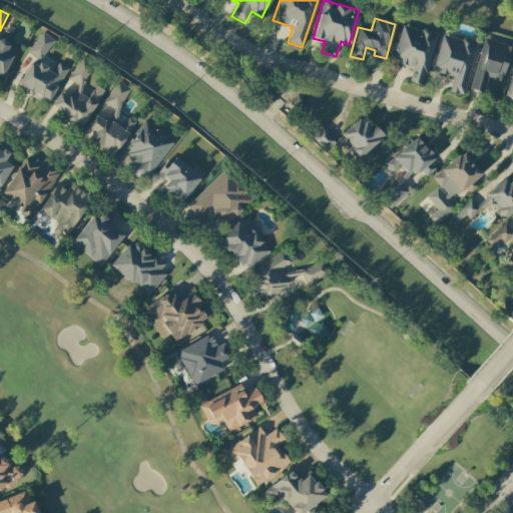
[(424,85),(438,34),(402,24),(392,62),(412,68),(409,81),(424,85)]
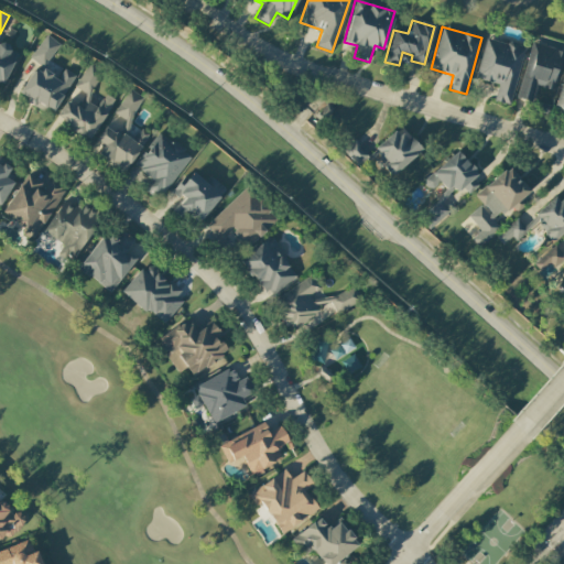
[(60,44),(46,35),(30,58),(44,67),(60,44)]
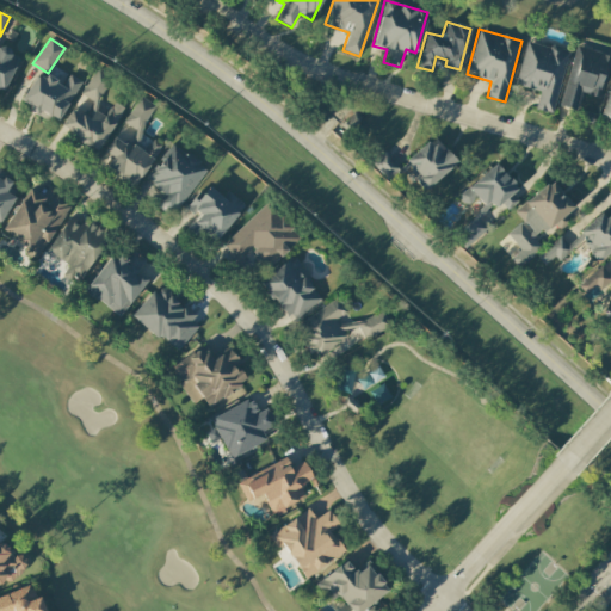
[(568,51),(525,41),(514,86),(539,92),(535,110),(553,113),(568,51)]
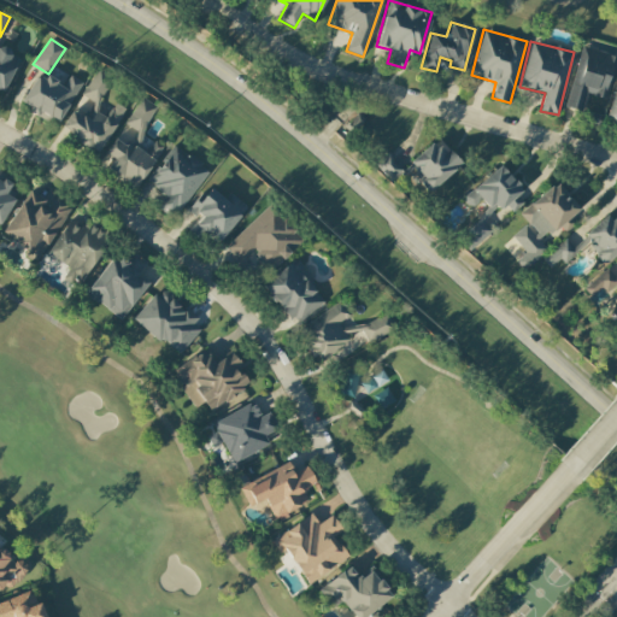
[(0,92),(3,93),(21,57),(0,47),(0,92)]
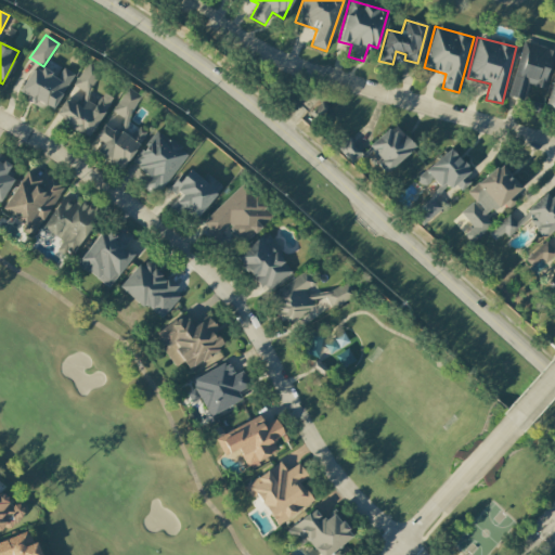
[(510,97),(523,101),(527,85),(545,89),(554,52),(554,50),(525,42),(510,97)]
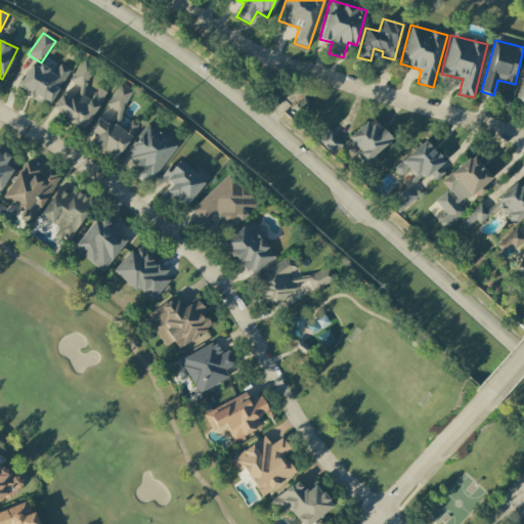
[(84,130),(106,92),(97,87),(93,93),(83,87),(95,67),(83,58),(69,81),(82,89),(74,101),(61,93),(51,111),(84,130)]
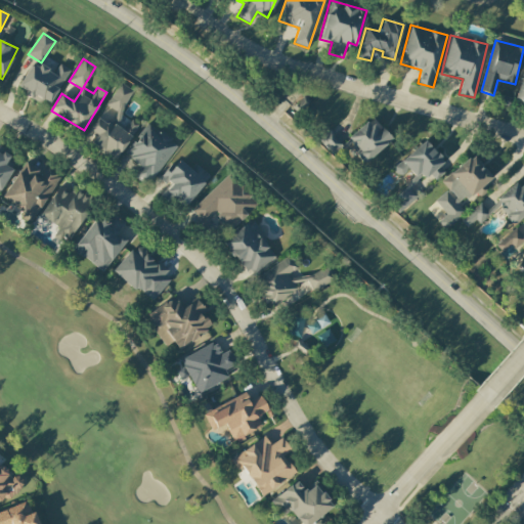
[(48,105),(70,71),(59,63),(54,72),(35,60),(18,88),(48,105)]
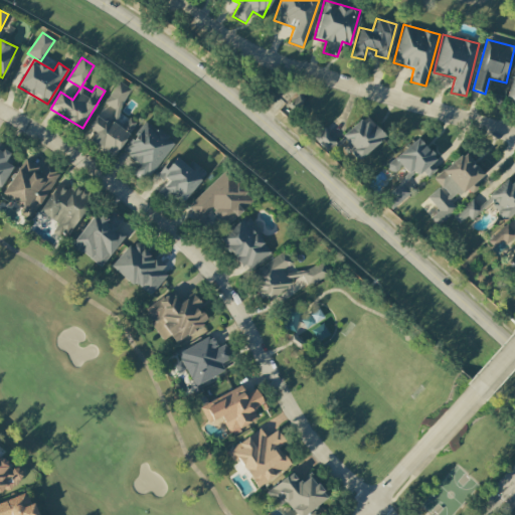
[(114,157),(135,123),(118,112),(131,89),(118,81),(105,104),(117,111),(109,123),(96,115),(88,129),(95,132),(89,142),(114,157)]
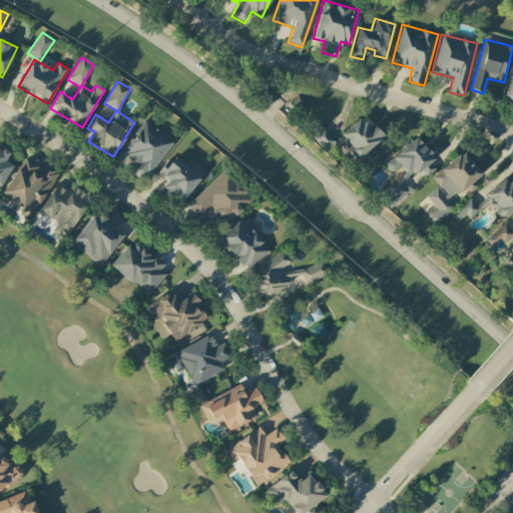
[(384,137),(365,114),(339,136),(357,159),(384,137)]
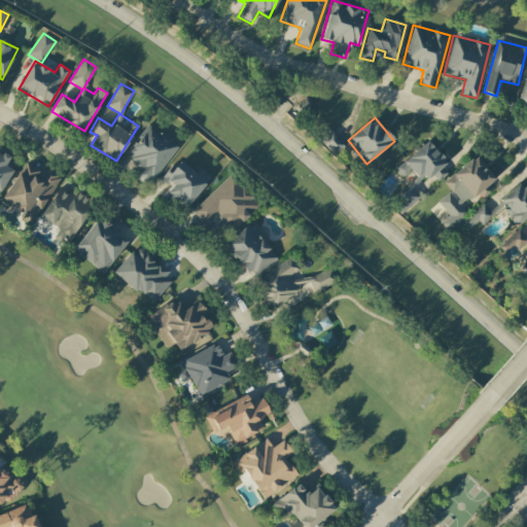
[(178,146),(148,124),(125,154),(142,168),(135,177),(148,187),(178,146)]
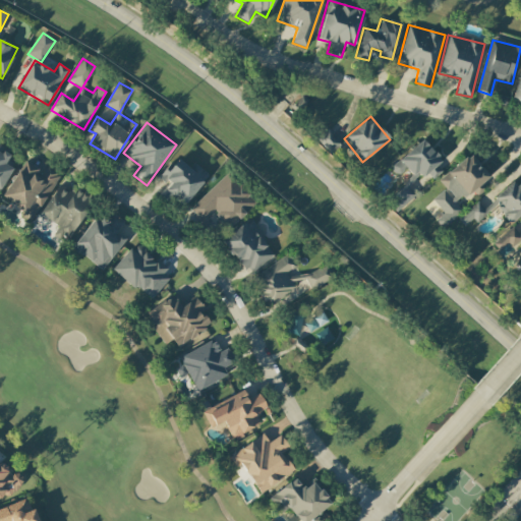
[(316,138),(330,154),(341,142),(328,128),(316,138)]
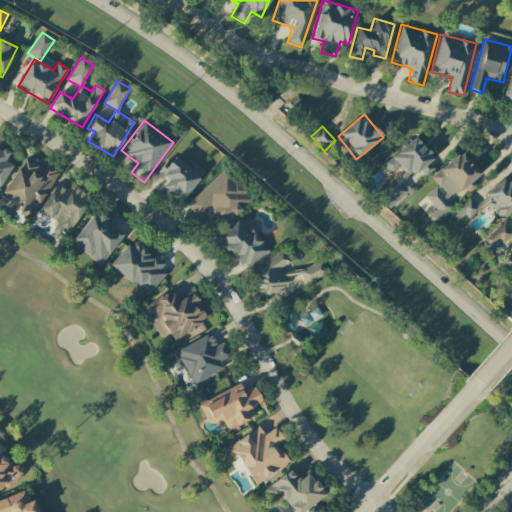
[(383,164),(391,173),(399,166),(406,174),(379,197),(389,209),(409,192),(401,183),(418,169),(424,175),(434,167),(428,161),(433,157),(415,137),(383,164)]
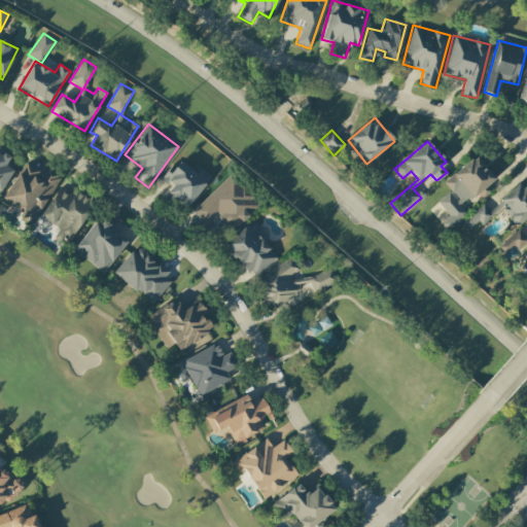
[(0,192),(11,170),(5,166),(10,155),(0,149),(0,192)]
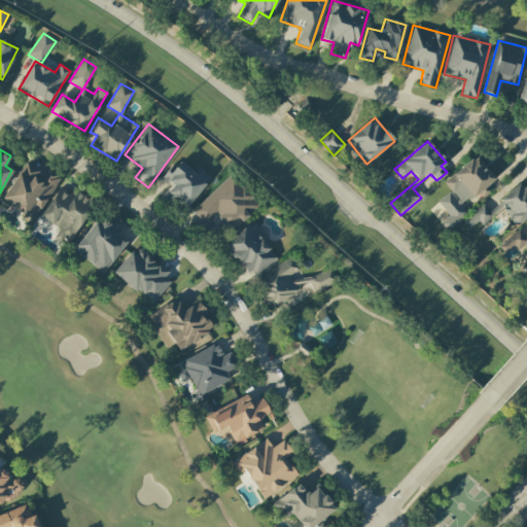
[(467,213),(461,206),(477,192),(483,199),(492,190),(487,185),(495,178),(476,155),(444,182),(450,190),(437,202),(449,216),(441,223),(447,231),(467,213)]
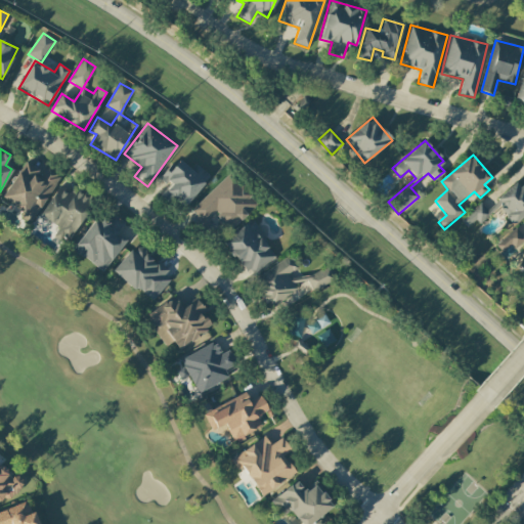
[(210,176),(195,164),(190,170),(179,160),(169,172),(166,170),(159,179),(168,186),(166,188),(185,206),(210,176)]
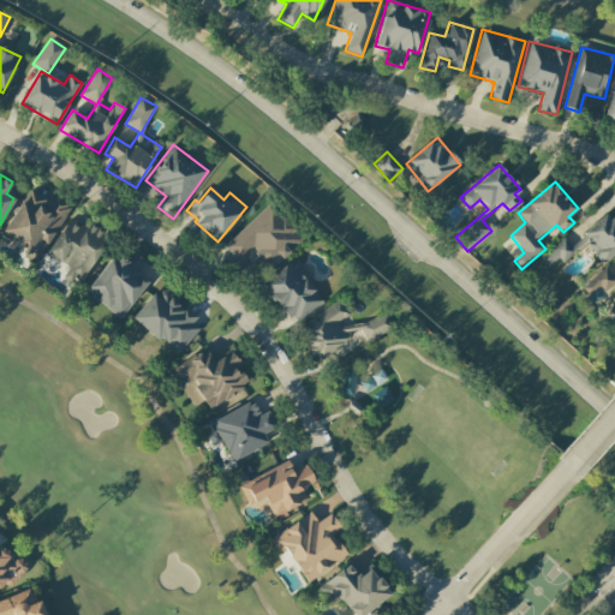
[(3,233),(42,256),(70,207),(51,196),(48,201),(28,189),(3,233)]
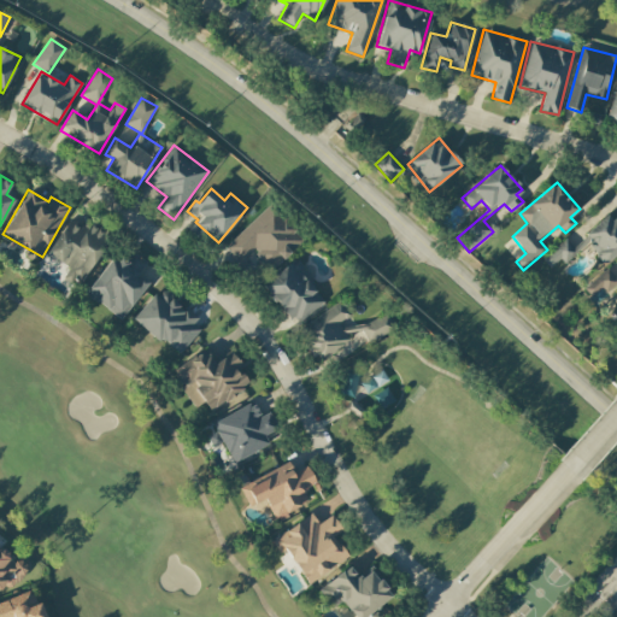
[(240,262),(251,251),(271,271),(304,239),(269,204),(225,247),(240,262)]
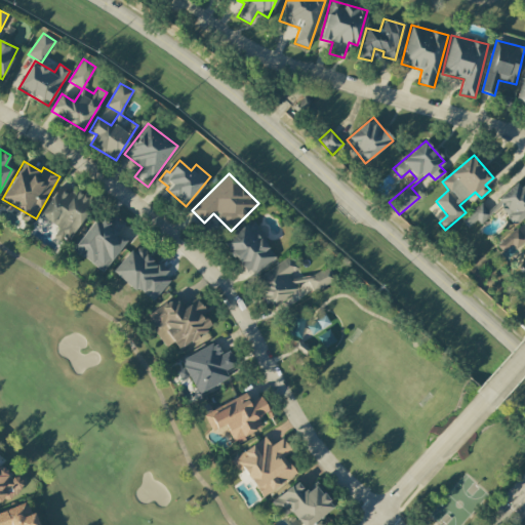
[(516,225),(524,215),(524,188),(523,190),(516,183),(494,202),(516,225)]
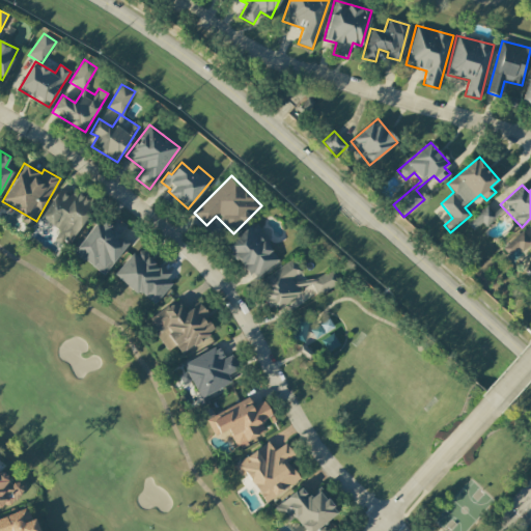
[(40,219),(59,230),(54,240),(67,248),(93,205),(61,186),(40,219)]
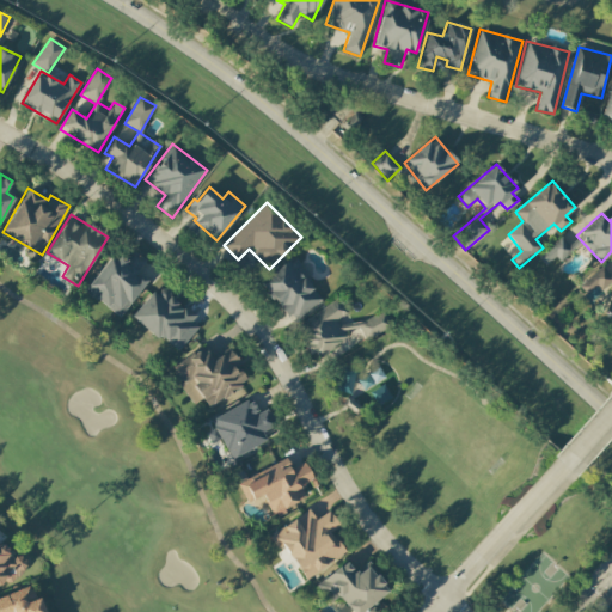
[(560,262),(573,251),(562,238),(537,256),(545,265),(556,257),(560,262)]
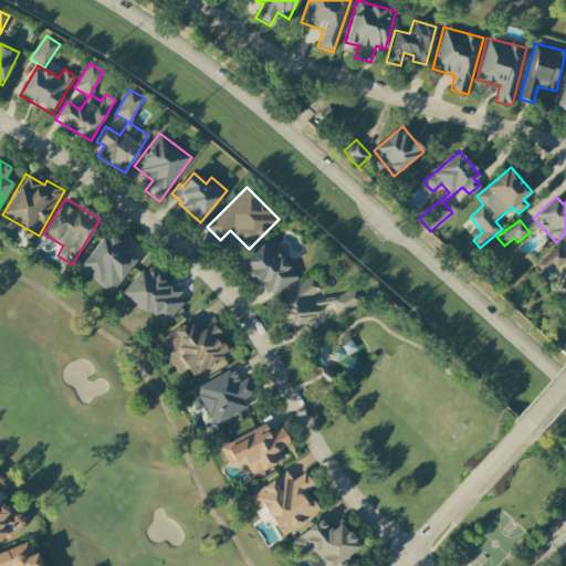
[(136,260),(126,252),(133,243),(116,230),(107,242),(102,237),(77,269),(109,294),(136,260)]
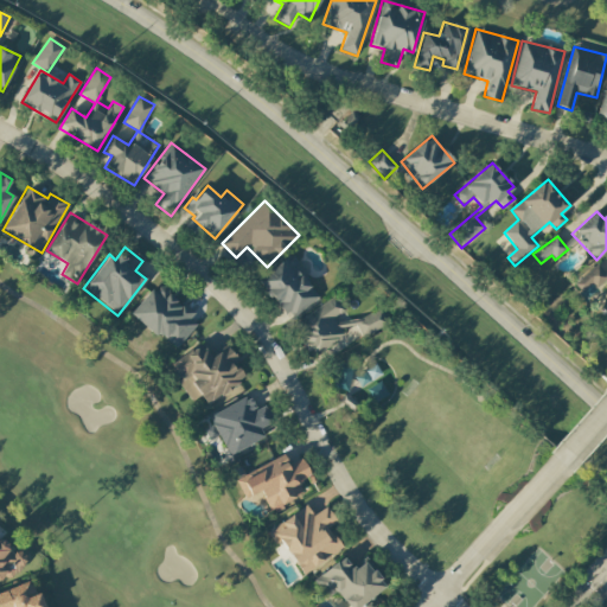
[(259,280),(289,320),(318,299),(294,267),(299,263),(292,254),(259,280)]
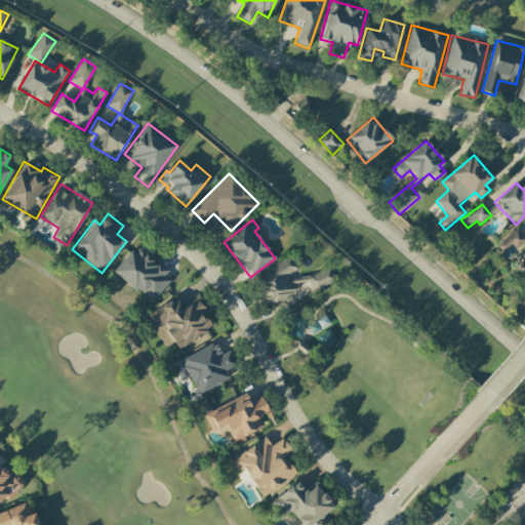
[(524,242),(524,228),(521,225),(497,246),(503,252),(511,246),(516,251),(524,242)]
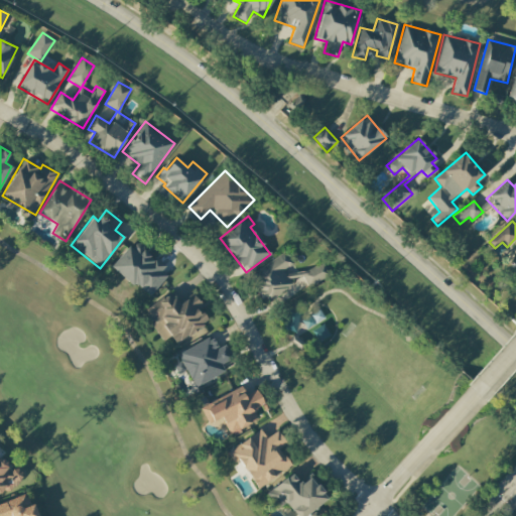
[(112,267),(148,297),(169,272),(153,259),(154,259),(133,241),(112,267)]
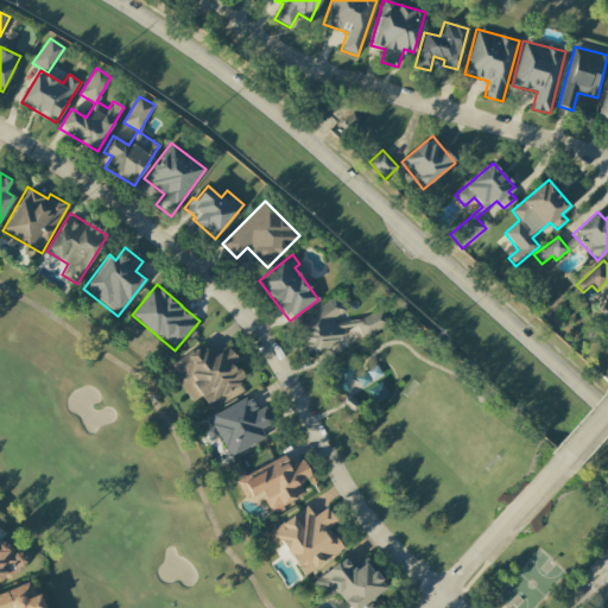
[(295,318),(311,354),(346,339),(342,331),(356,324),(363,337),(390,325),(380,304),(348,320),(337,298),(295,318)]
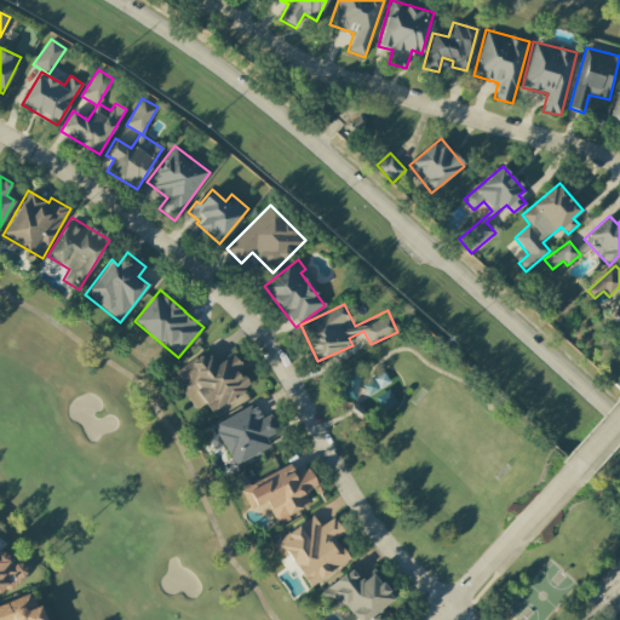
[(172,373),(195,409),(205,403),(213,417),(246,396),(242,390),(251,384),(231,354),(216,363),(207,350),(172,373)]
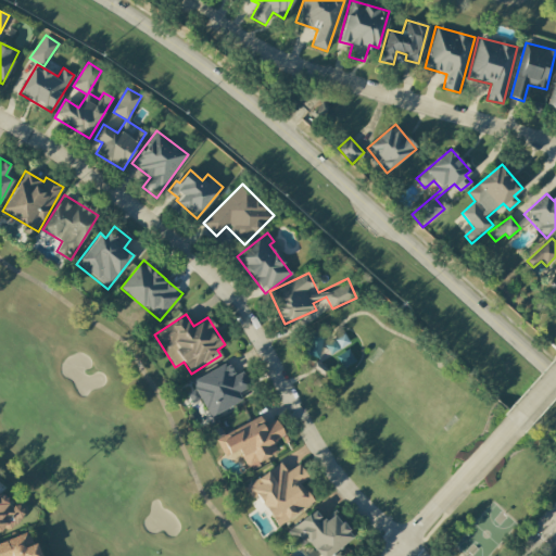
[(242,401),(238,392),(251,387),(243,371),(235,376),(228,363),(191,381),(210,417),(242,401)]
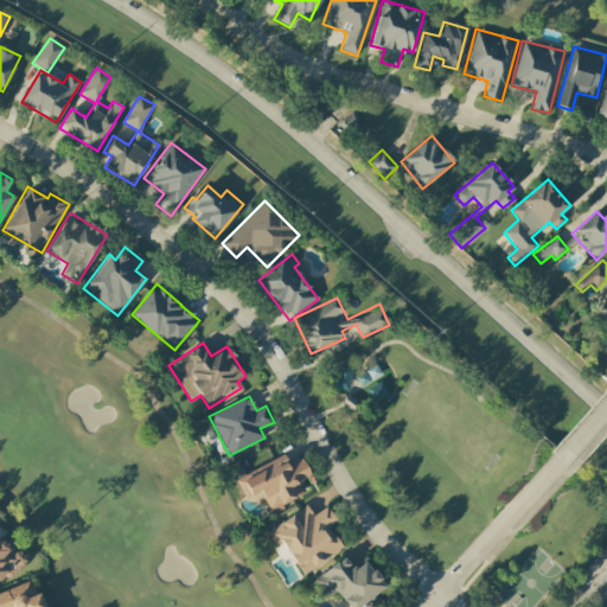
[(235,479),(244,499),(261,492),(270,511),(305,496),(299,481),(310,475),(301,458),(287,464),(283,455),(235,479)]
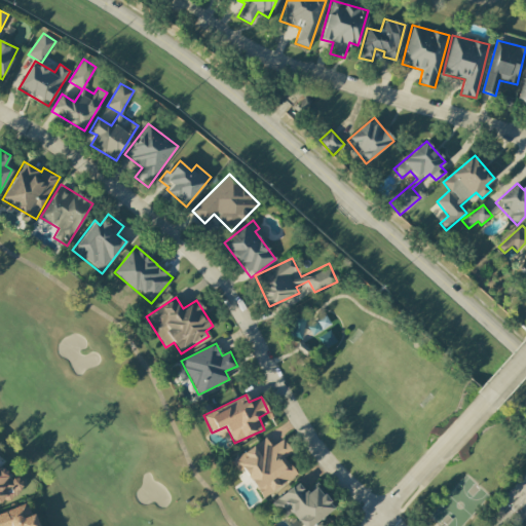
[(260,499),(297,476),(285,456),(292,452),(284,439),(271,447),(265,439),(234,458),(260,499)]
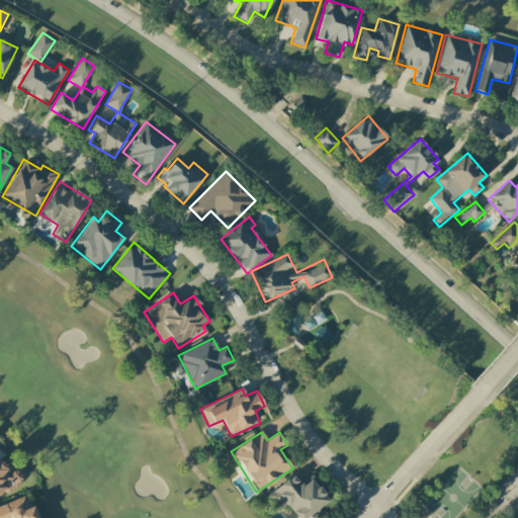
[(0,495),(9,493),(16,488),(22,479),(20,473),(15,469),(7,471),(6,466),(0,461),(0,495)]
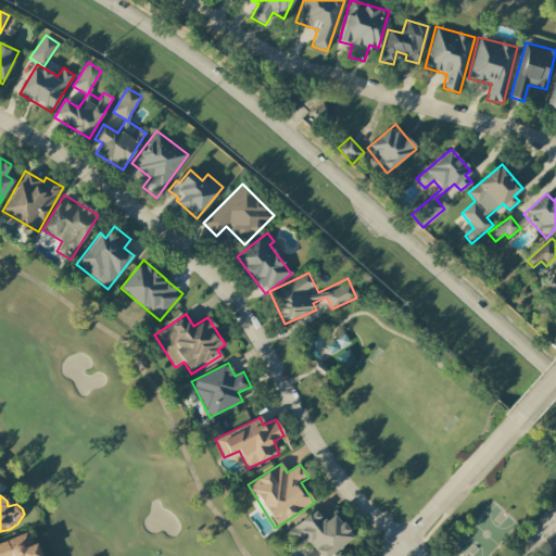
[(287,531),(300,548),(308,542),(318,555),(328,555),(353,538),(335,514),(324,521),(315,509),(287,531)]
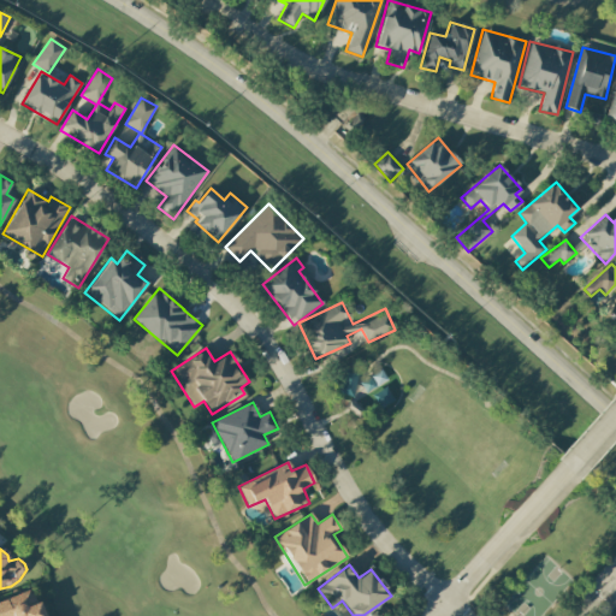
[(43,615),(34,590),(0,602),(0,615),(43,615)]
